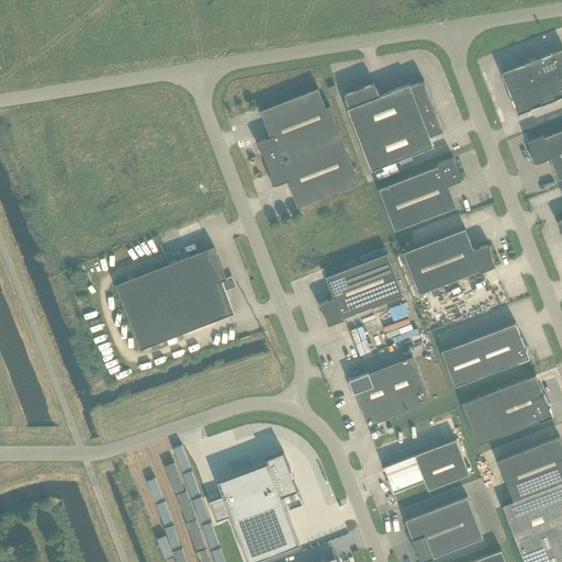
[(561,97),(561,47),(502,71),(518,114),(561,97)]
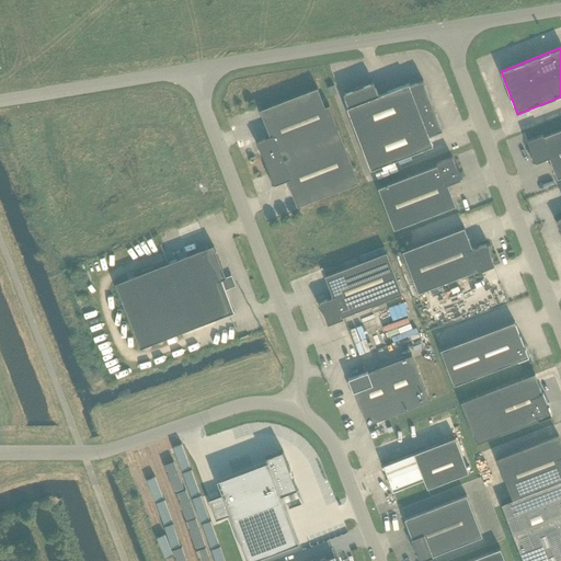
[(430,135),(443,130),(423,80),(410,86),(409,83),(378,95),(374,82),(343,93),(348,106),(347,107),(371,169),(433,146),(430,135)]
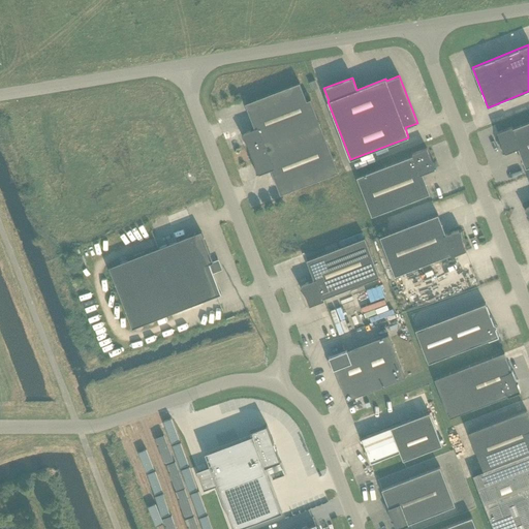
[(315,80),(309,83),(312,90),(318,88),(315,80)]
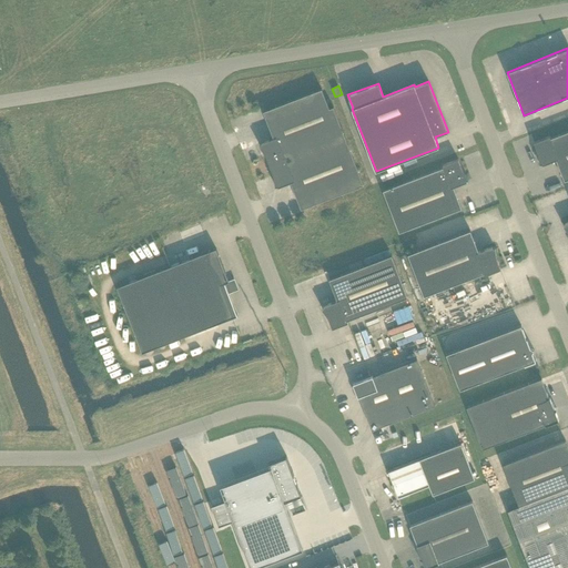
[(301,209),(364,184),(333,107),(330,108),(322,89),(263,111),(274,138),(265,141),(260,145),(265,154),(274,175),(275,186),(282,185),(291,182),(301,209)]
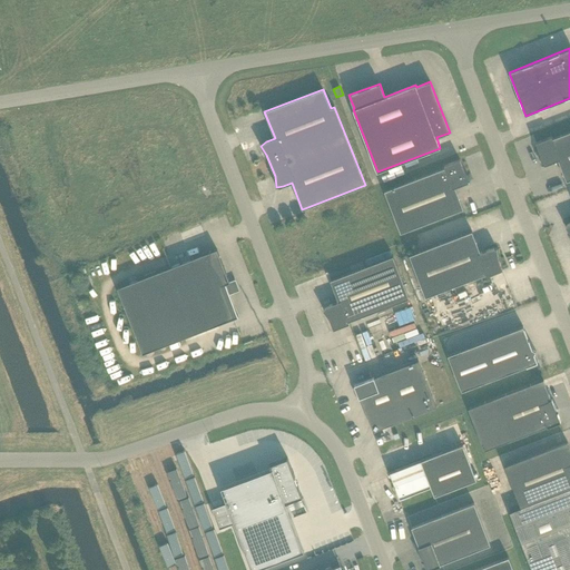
[(567,180),(569,179),(569,131),(552,138),(552,137),(536,143),(540,154),(541,164),(544,164),(544,165),(558,159),(567,180)]
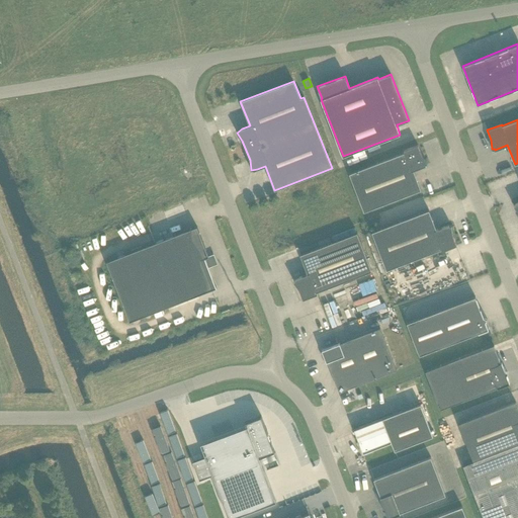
[(404,152),(349,173),(364,211),(421,189),(414,170),(426,165),(425,164),(427,163),(422,155),(418,145),(404,151),(404,152)]
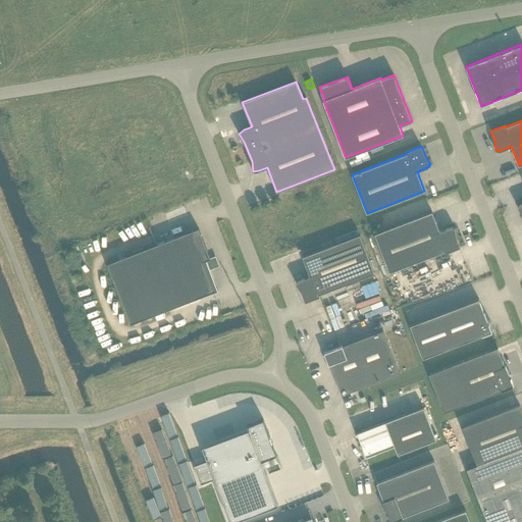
[(176,184),(181,181),(178,171),(179,171),(178,169),(177,170),(174,162),(169,164),(176,184)]
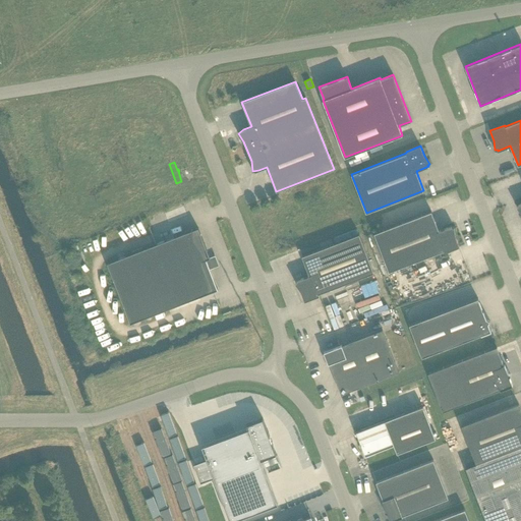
[(431,211),(373,233),(389,272),(444,250),(445,252),(459,246),(456,236),(454,227),(452,227),(452,226),(439,231),(431,211)]
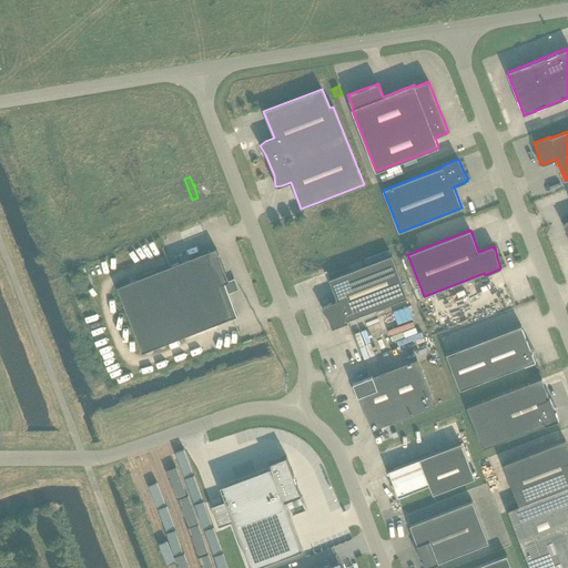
[(233,316),(224,295),(233,292),(216,249),(117,286),(142,353),(237,315),(233,316)]
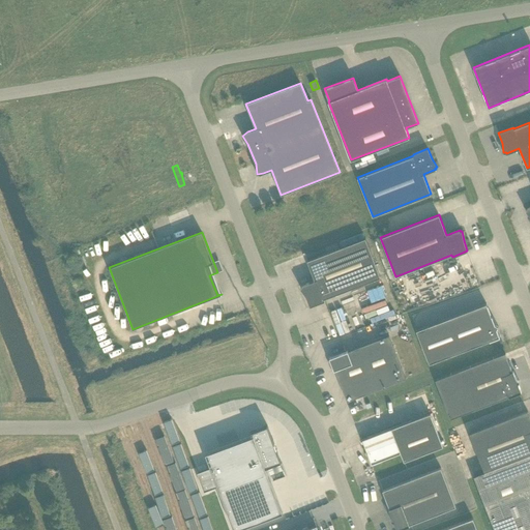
[(381,276),(365,238),(307,260),(315,280),(302,285),(302,286),(300,288),(306,295),(310,305),(325,300),(324,298),(381,276)]
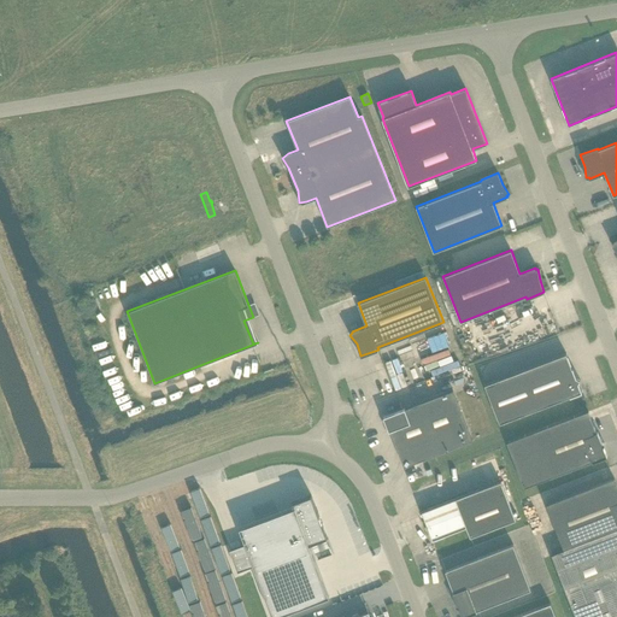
[(441,356),(453,352),(448,335),(436,339),(441,356)]
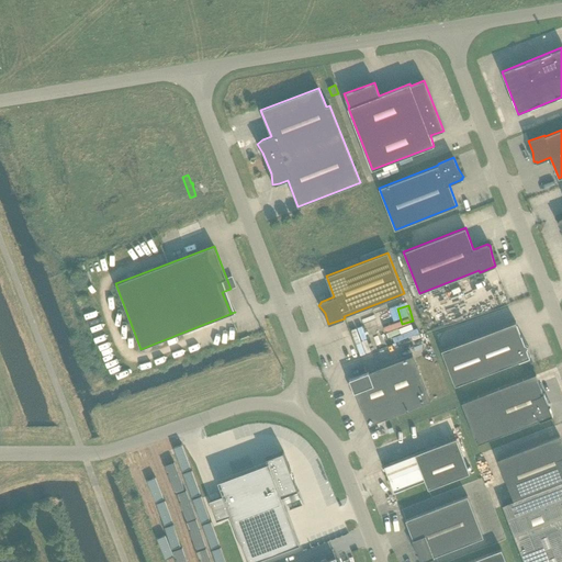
[(520,335),(516,322),(476,337),(441,350),(456,385),(519,361),(530,358),(527,348),(528,345),(525,344),(521,335),(520,335)]
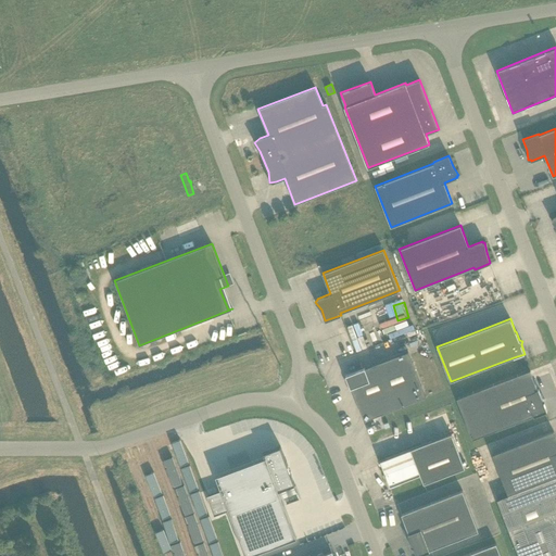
[(426,396),(409,354),(408,352),(345,376),(351,389),(352,388),(364,420),(426,396)]
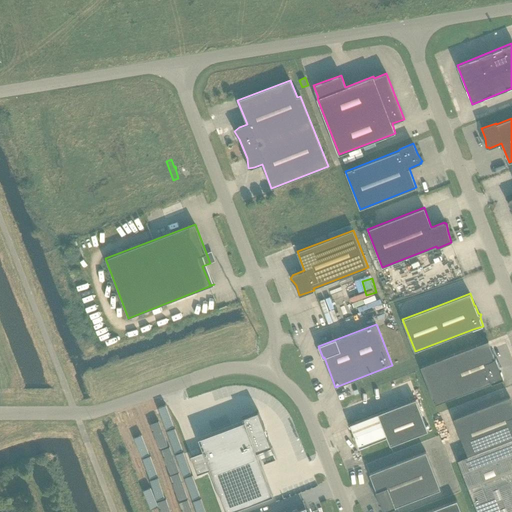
[(495,358),(488,341),(421,367),(435,404),(491,383),(492,383),(504,379),(500,370),(502,368),(499,366),(496,358),(495,358)]
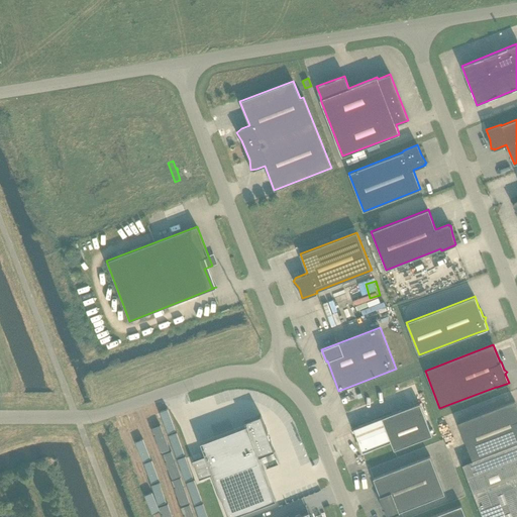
[(516,406),(515,401),(457,422),(466,442),(473,460),(462,464),(468,479),(479,475),(516,459),(516,406)]
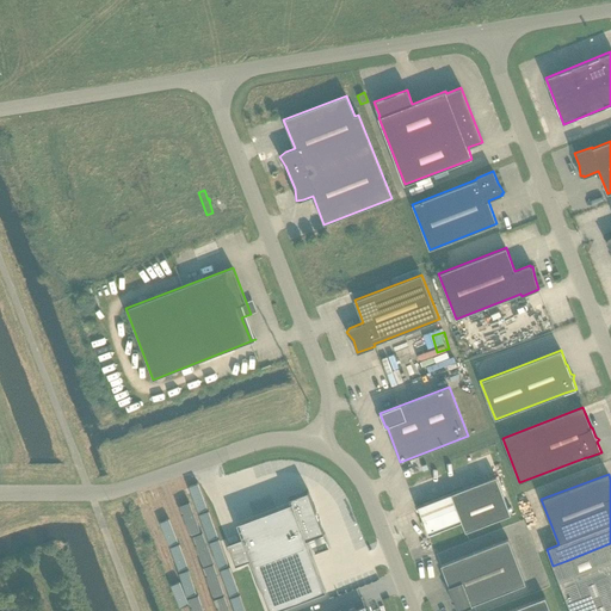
[(497,476),(451,493),(418,506),(429,535),(462,522),(466,532),(511,514),(497,476)]
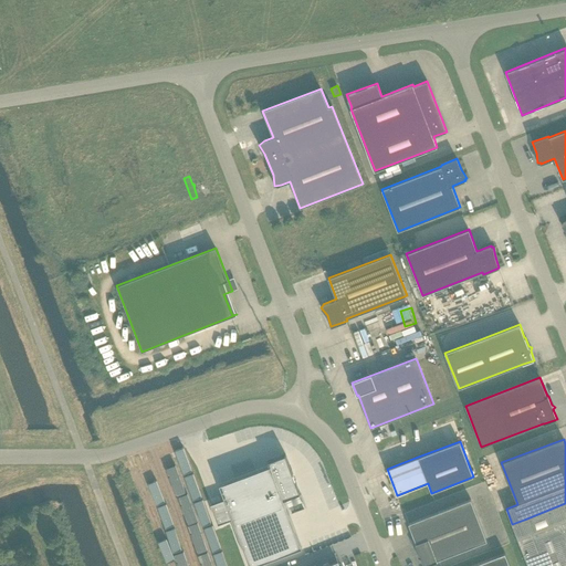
[(252,565),(302,547),(284,499),(301,493),(285,454),(268,461),(269,465),(219,484),(224,499),(210,504),(218,525),(232,520),(249,565),(252,565)]
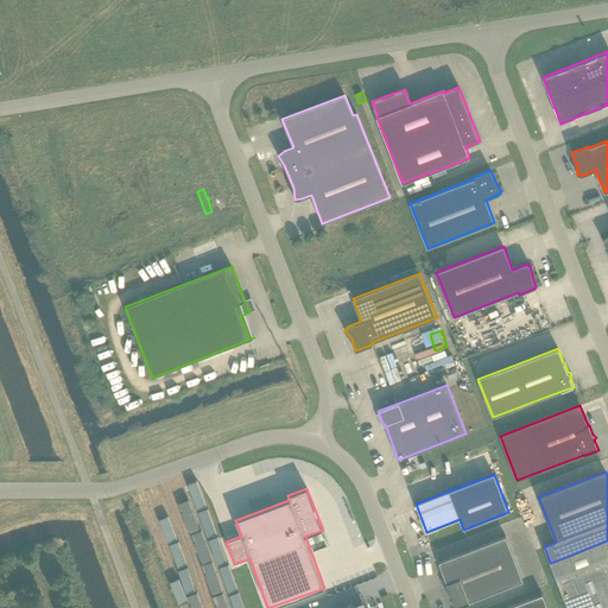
[(556,542),(548,520),(439,562),(448,583),(447,584),(450,594),(449,597),(453,599),(455,607),(470,602),(469,602),(523,581),(552,569),(550,563),(544,546),(556,542)]
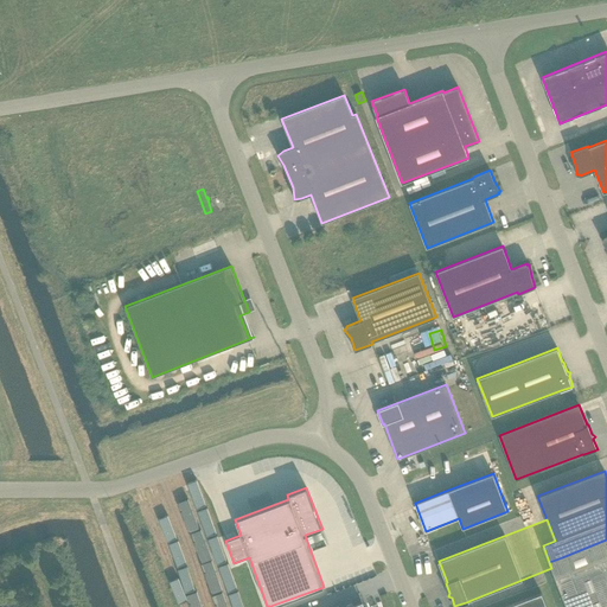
[(606,606),(606,540),(562,557),(549,562),(551,568),(566,606),(606,606)]
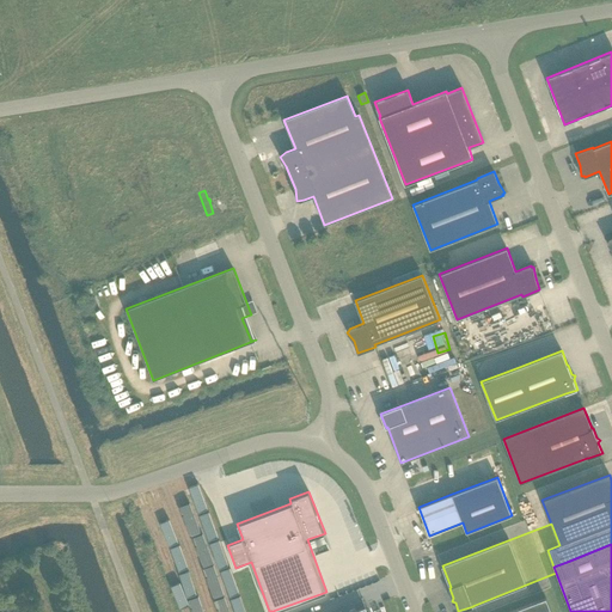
[(509,611),(551,611),(546,598),(509,611)]
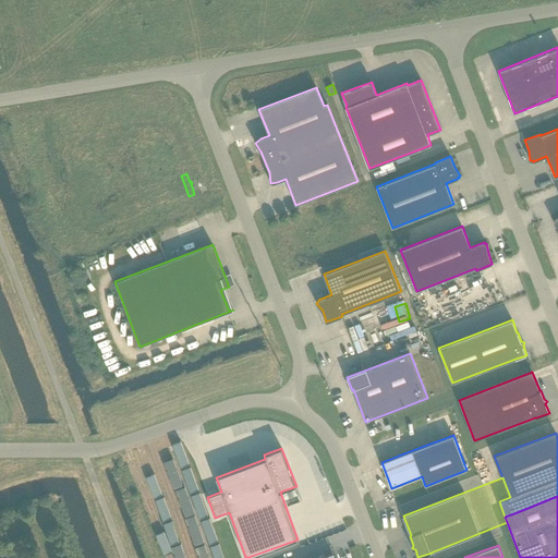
[(412,557),(412,548),(408,549),(408,547),(400,547),(400,557),(412,557)]
